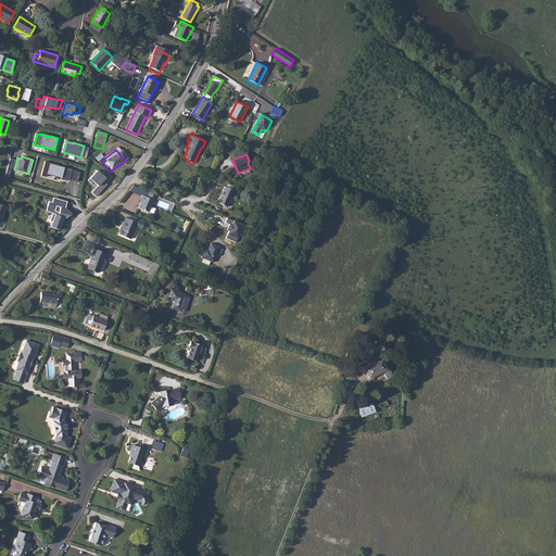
[(58,165),(45,162),(41,176),(47,177),(47,175),(55,177),(55,175),(61,177),(61,179),(66,180),(66,179),(77,182),(79,172),(58,166),(58,165)]
